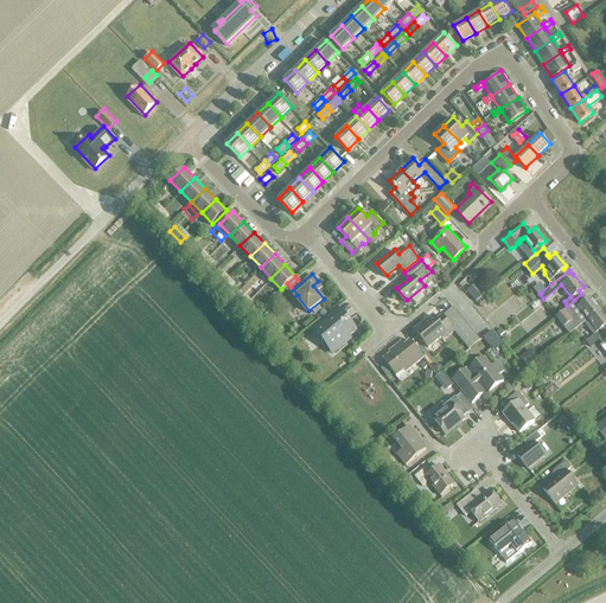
[(477,299),(483,295),(473,284),(467,288),(477,299)]
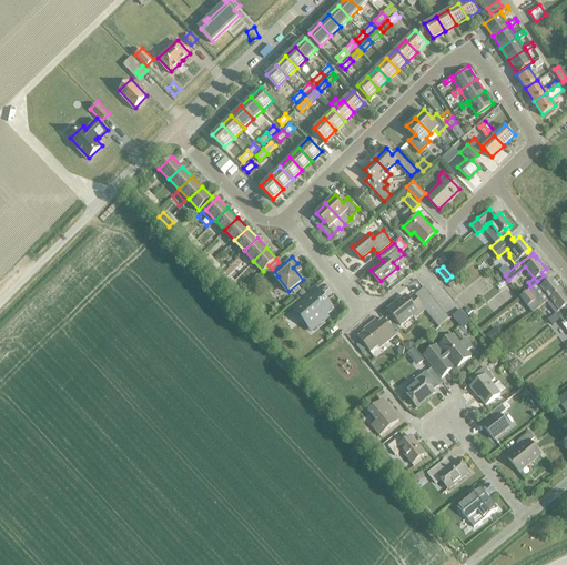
[(232,282),(235,279),(230,273),(226,278),(232,282)]
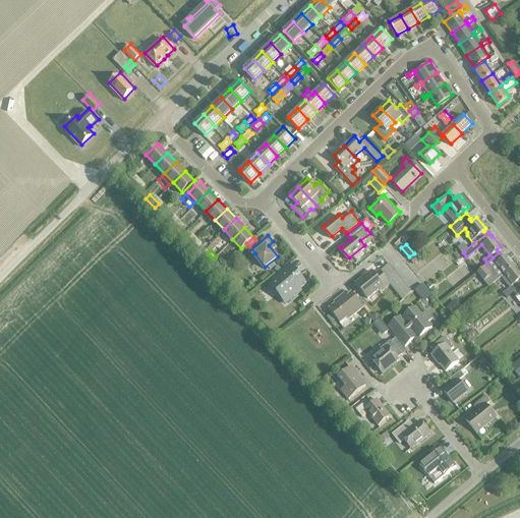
[(487,263),(477,270),(484,279),(489,285),(497,280),(502,275),(505,273),(515,265),(506,253),(503,256),(499,252),(493,257),(486,263),(487,263)]
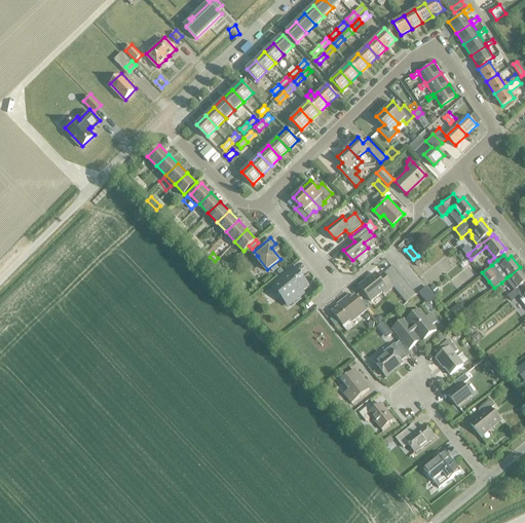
[(387,277),(398,269),(394,264),(383,272),(384,272),(387,277)]
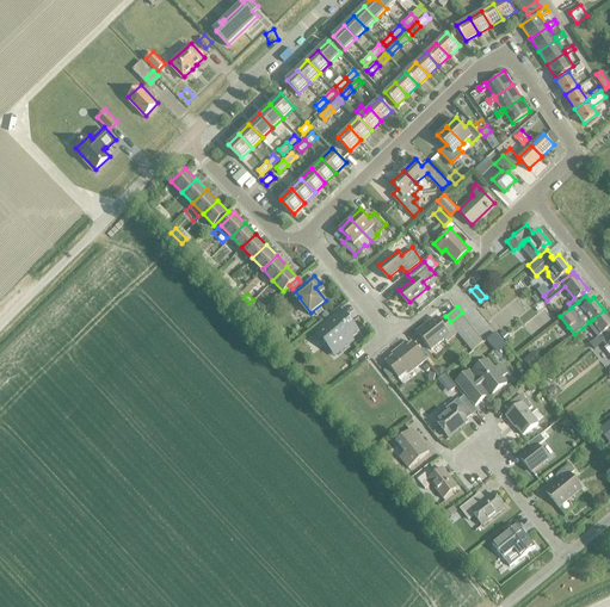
[(357,327),(345,314),(339,308),(328,316),(330,319),(316,329),(326,341),(328,339),(338,351),(353,339),(349,333),(357,327)]
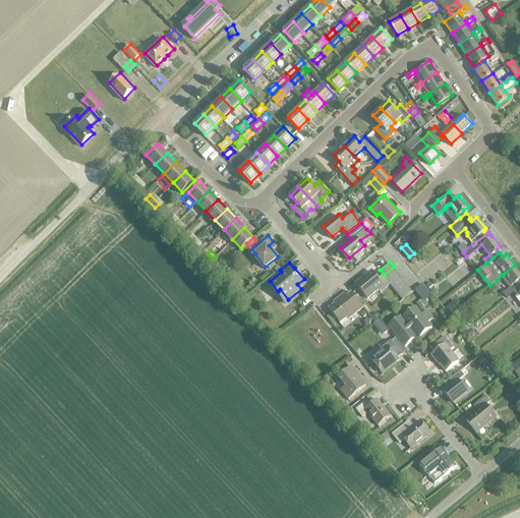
[(505,273),(502,275),(510,285),(503,291),(507,295),(514,290),(514,289),(519,284),(519,271),(515,265),(505,273)]
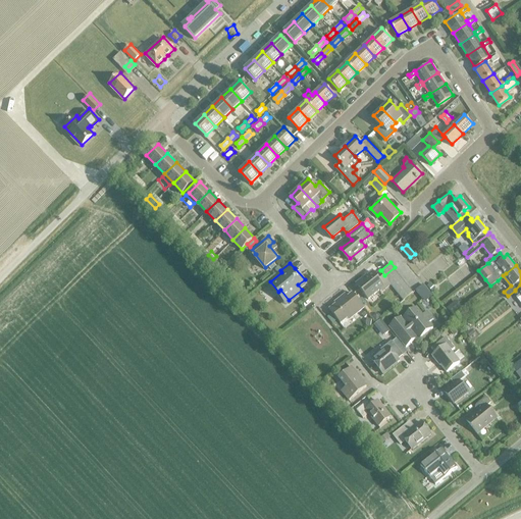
[(395,267),(384,275),(388,279),(399,272),(395,267)]
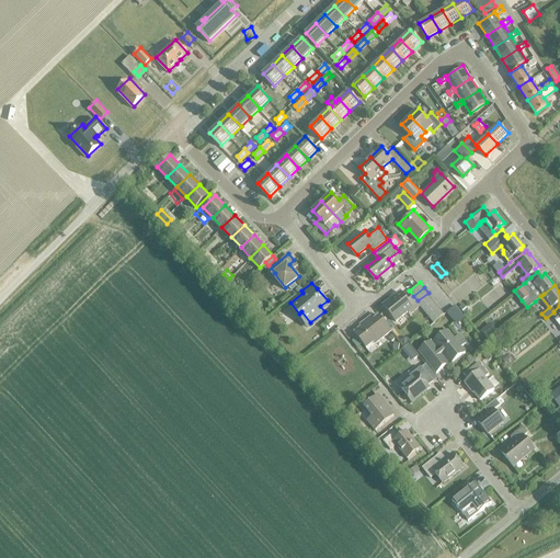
[(410,291),(404,295),(401,291),(384,304),(397,319),(413,306),(414,308),(421,304),(418,300),(413,296),(410,291)]
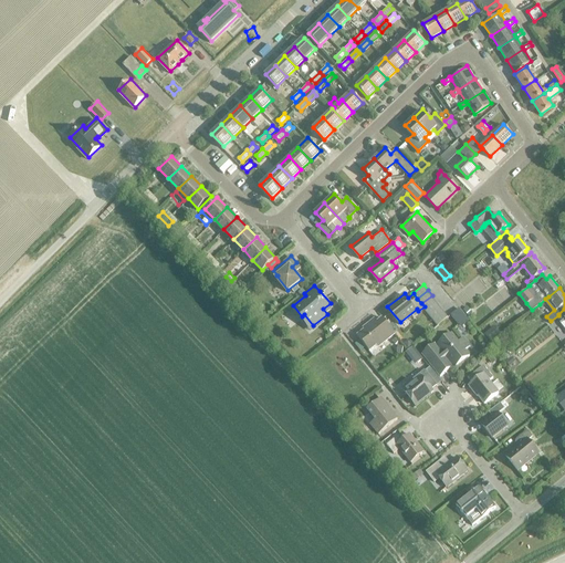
[(436,300),(432,295),(421,303),(425,306),(426,309),(436,300)]
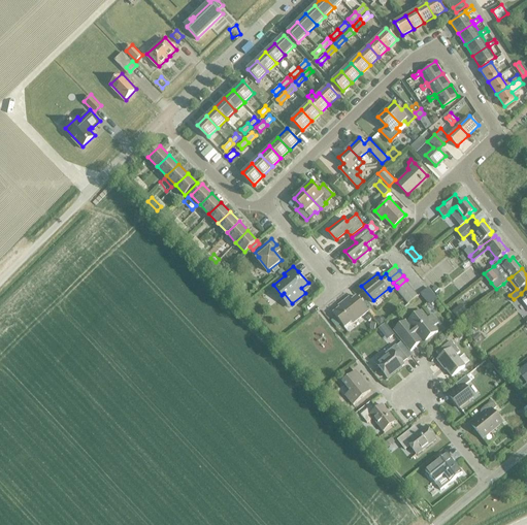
[(410,285),(406,280),(397,288),(400,292),(410,285)]
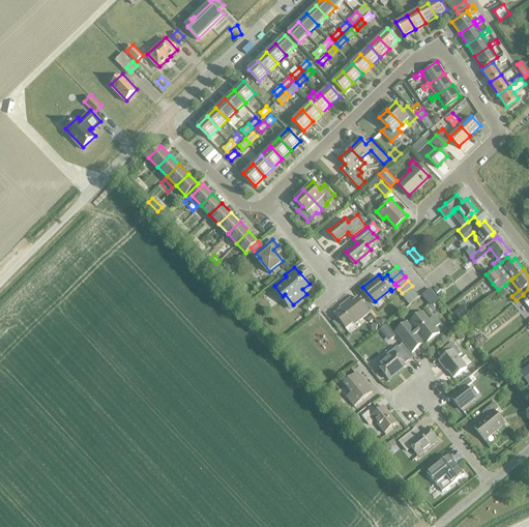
[(415,290),(412,286),(402,293),(406,298),(415,290)]
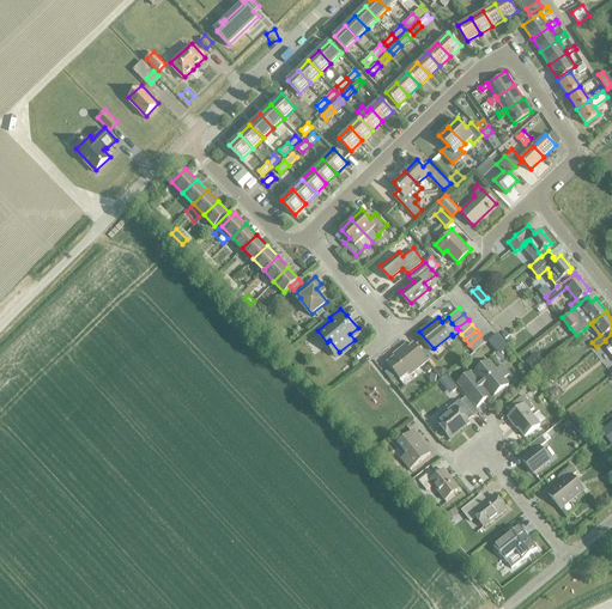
[(498,332),(489,339),(497,349),(507,341),(498,332)]
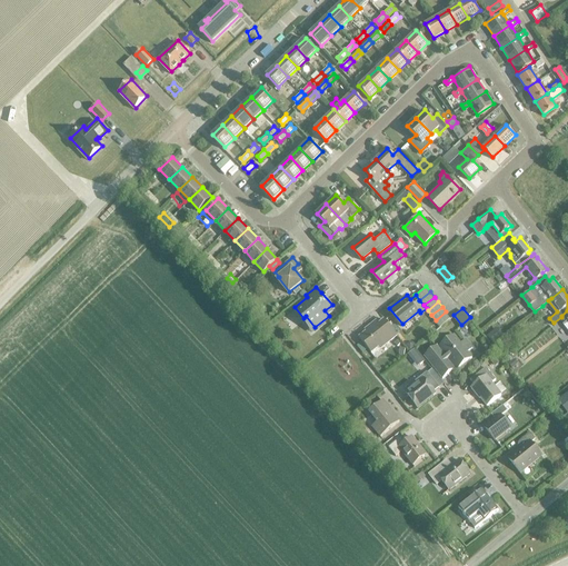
[(446,311),(436,320),(440,326),(450,317),(446,311)]
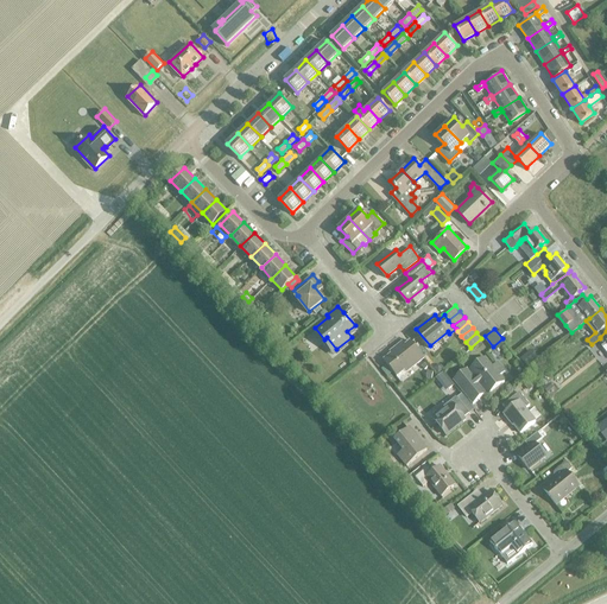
[(406,343),(403,339),(394,347),(396,349),(384,358),(397,374),(417,358),(418,361),(425,356),(411,339),(406,343)]
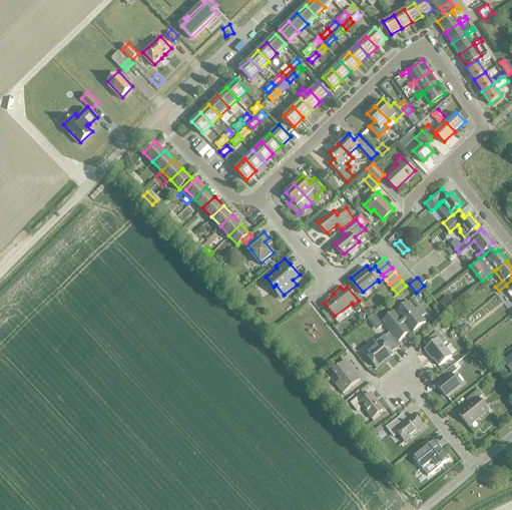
[(449,293),(440,301),(445,308),(454,300),(449,293)]
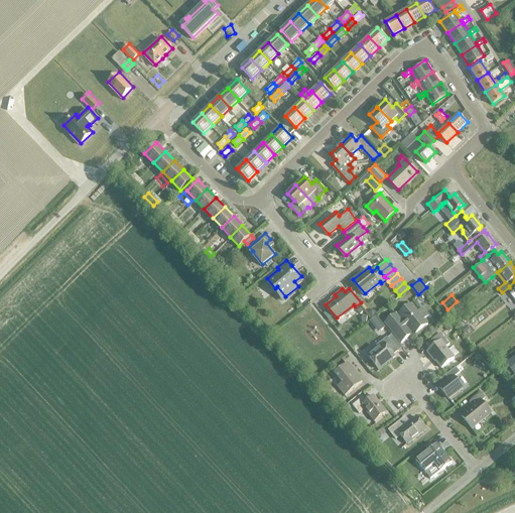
[(418,309),(412,302),(398,313),(397,311),(386,321),(402,341),(412,333),(413,335),(428,323),(424,317),(429,313),(422,305),(418,309)]
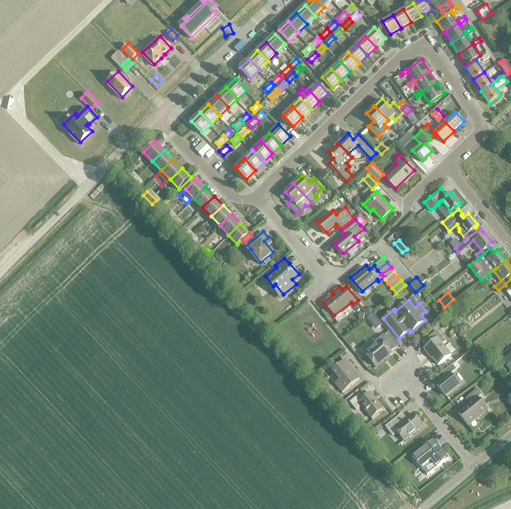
[(456,313),(453,316),(458,322),(466,316),(462,312),(458,315),(456,313)]
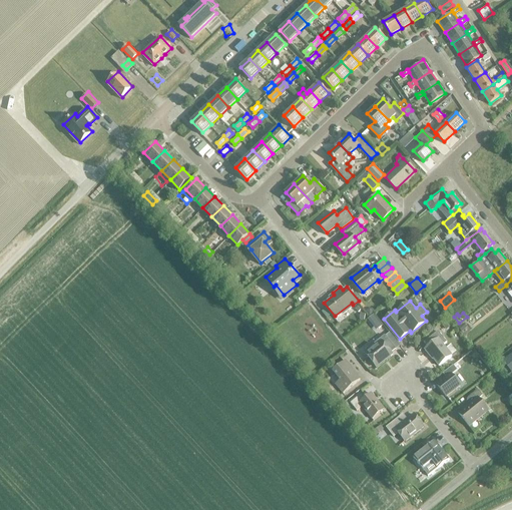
[(374,314),(368,318),(371,323),(377,318),(374,314)]
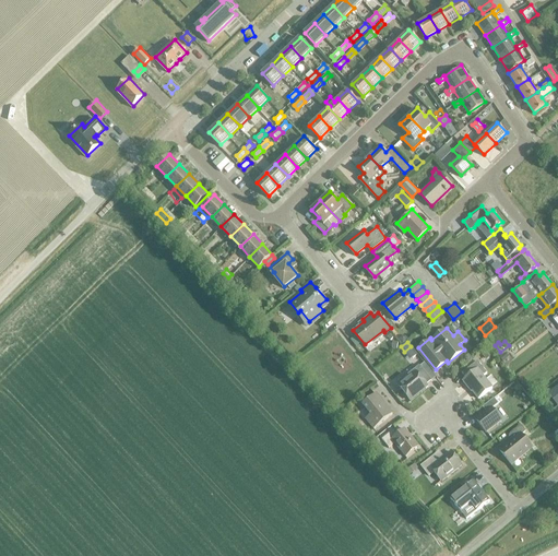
[(489,347),(483,353),(487,357),(493,353),(489,347)]
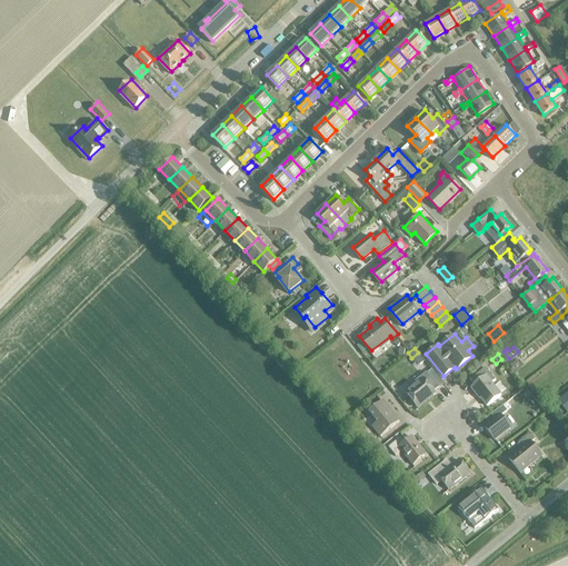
[(496,378),(487,366),(471,378),(475,383),(471,386),(477,393),(478,393),(487,404),(501,393),(492,380),(496,378)]
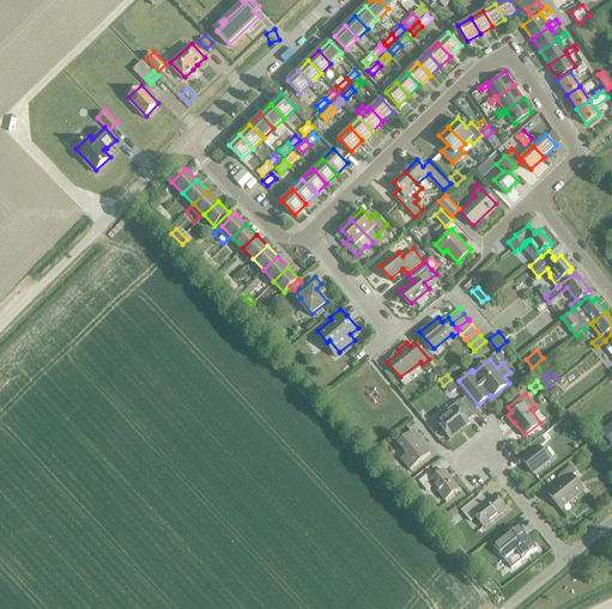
[(450,410),(437,420),(450,437),(470,421),(468,419),(474,415),(479,410),(467,395),(461,400),(460,399),(448,408),(450,410)]
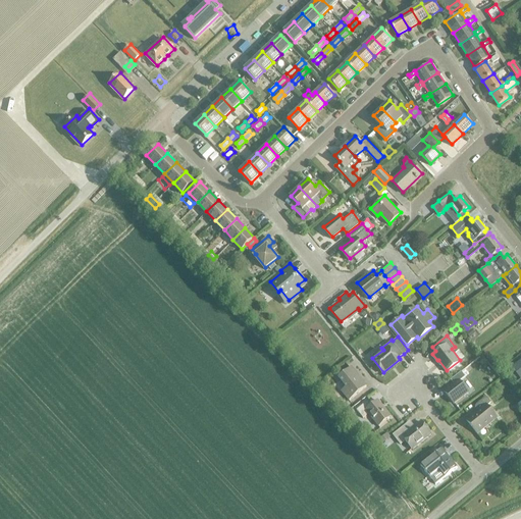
[(506,357),(500,363),(503,366),(509,361),(506,357)]
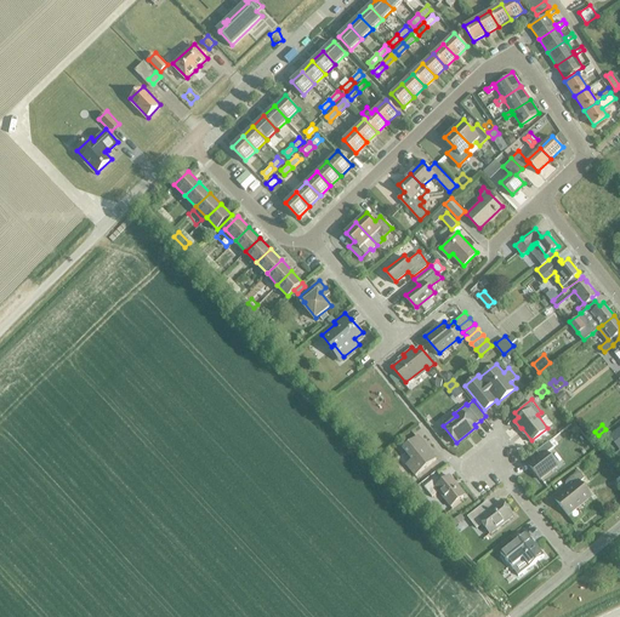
[(619,424),(603,439),(615,455),(619,451),(619,424)]
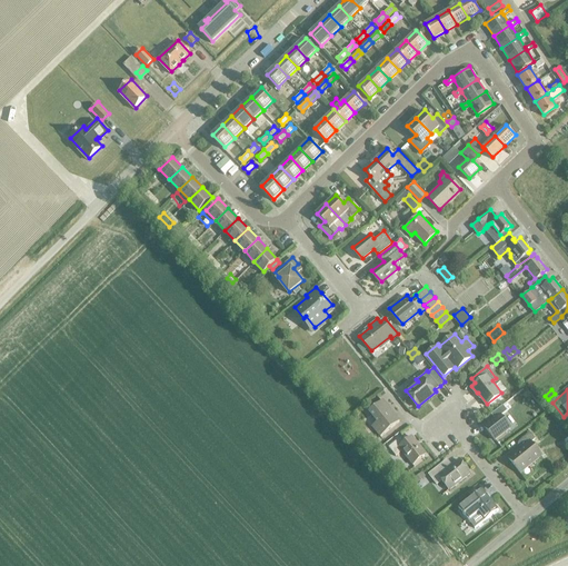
[(381,435),(400,419),(384,398),(369,409),(378,419),(372,424),(381,435)]
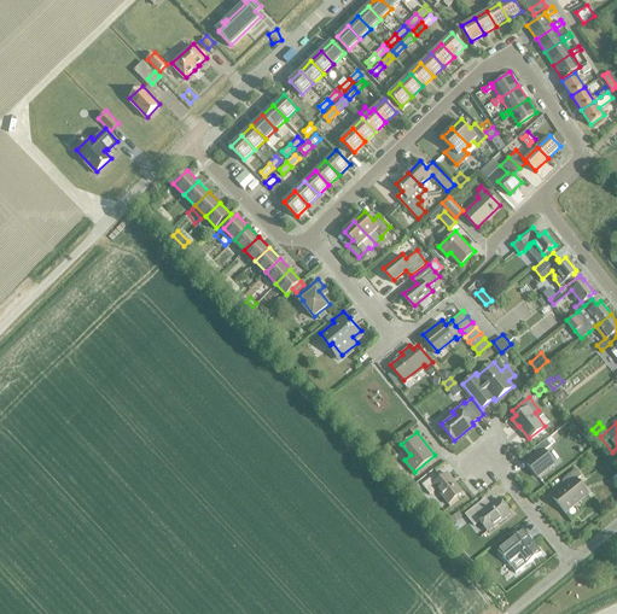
[(545,449),(552,443),(547,438),(534,448),(539,452),(528,462),(537,475),(554,462),(545,449)]
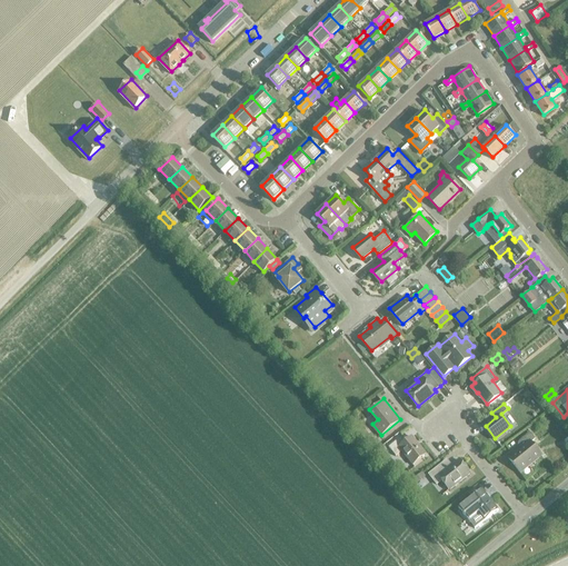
[(521,470),(541,454),(531,440),(536,437),(531,430),(520,440),(525,446),(510,457),(521,470)]
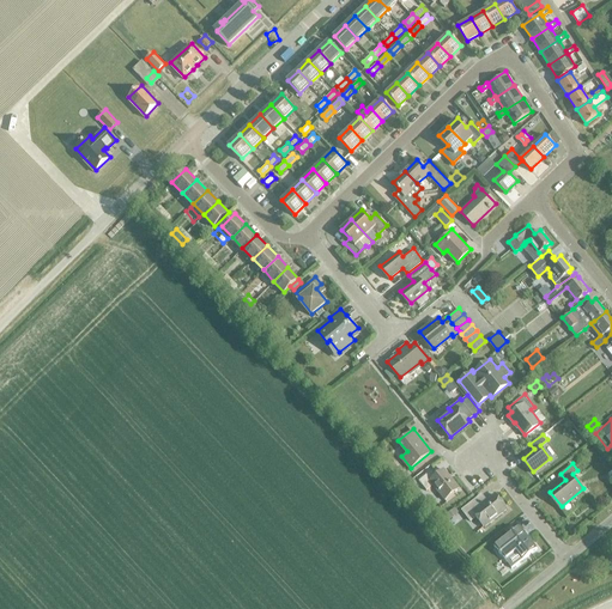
[(446,498),(460,486),(444,468),(437,474),(432,468),(419,479),(426,488),(434,483),(446,498)]
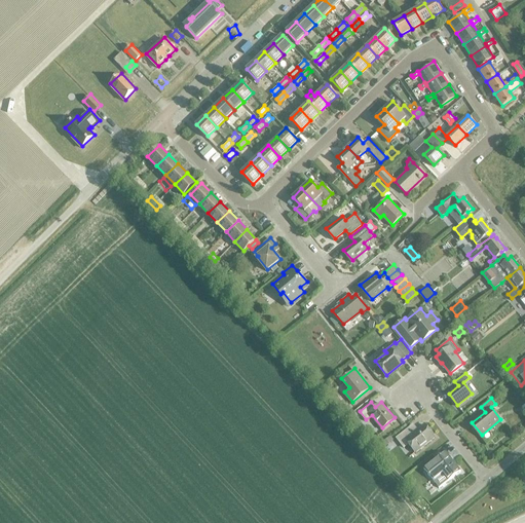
[(355,410),(349,415),(352,418),(359,413),(355,410)]
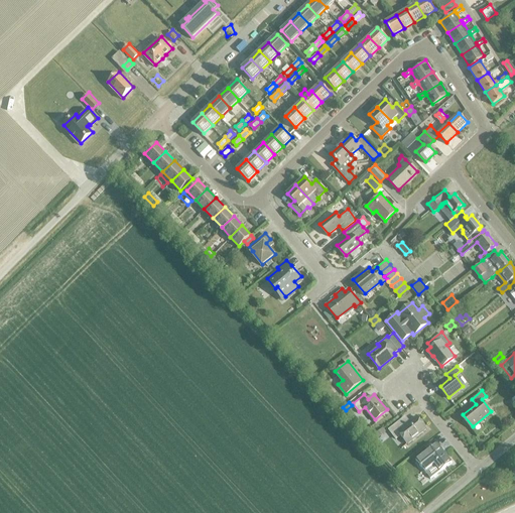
[(407,442),(426,427),(417,415),(406,424),(401,418),(389,428),(396,437),(401,433),(407,442)]
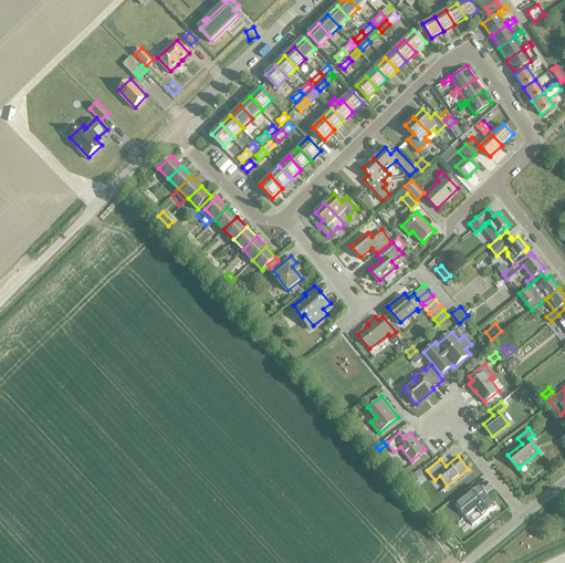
[(420,468),(411,475),(415,479),(424,471),(420,468)]
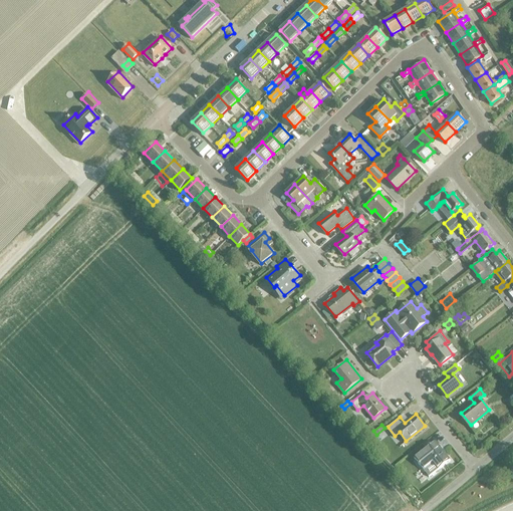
[(436,440),(415,456),(425,469),(430,475),(438,468),(451,458),(436,440)]
